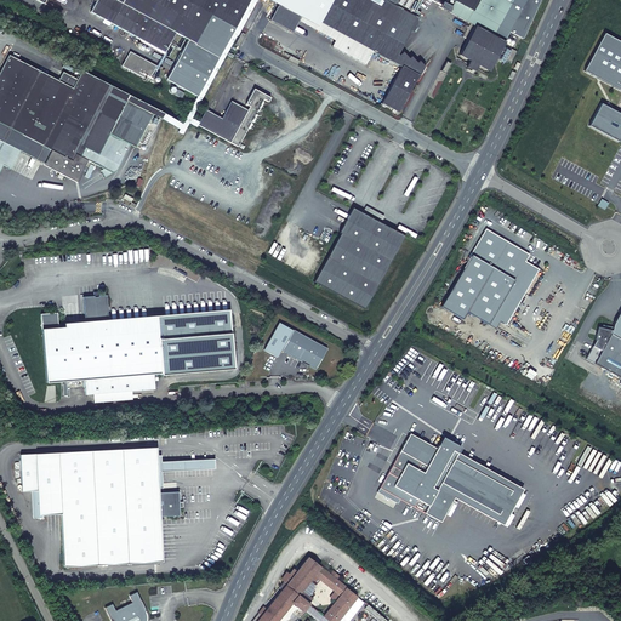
[(238,147),(263,100),(268,102),(271,97),(254,89),(246,104),(250,107),(248,110),(244,108),(232,102),(222,119),(221,123),(211,117),(212,114),(209,112),(206,114),(205,114),(200,124),(191,119),(237,35),(239,32),(256,0),(365,0),(372,4),(379,7),(382,0),(96,0),(90,12),(164,53),(175,33),(195,44),(211,16),(234,29),(183,124),(81,70),(77,79),(73,89),(63,84),(9,55),(0,70),(0,140),(45,163),(46,166),(74,181),(78,180),(92,151),(100,154),(109,134),(114,123),(121,120),(119,114),(126,101),(157,117),(181,129),(178,132),(182,135),(189,123),(198,127),(198,126),(238,147)]
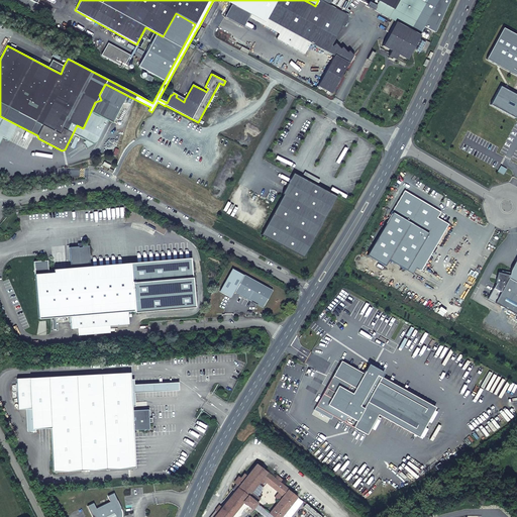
[(213,0),(199,26),(200,26),(213,0)]
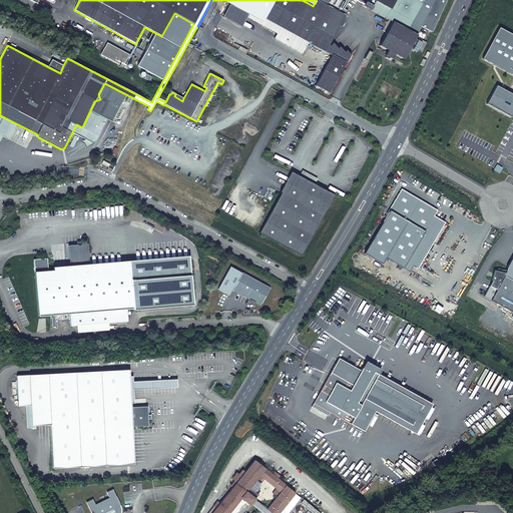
[(229,0),(291,33),(308,3),(302,0),(229,0)]
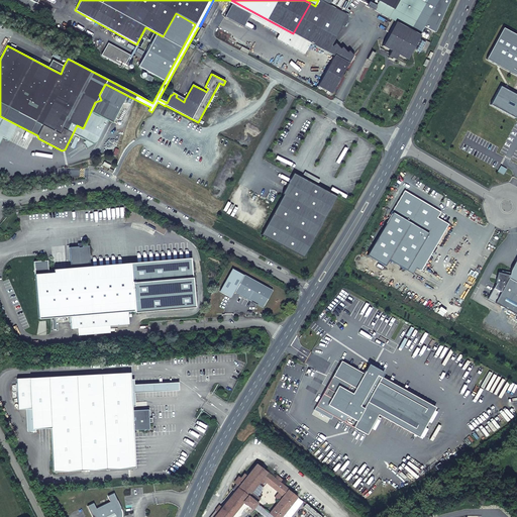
[(346,17),(346,15),(333,8),(318,0),(315,6),(310,3),(293,33),(334,56),(318,86),(331,93),(348,64),(350,64),(354,56),(351,55),(347,52),(346,53),(345,53),(340,47),(339,49),(336,48),(333,46),(332,47),(331,46),(342,26),(344,27),(346,23),(347,22),(346,17)]
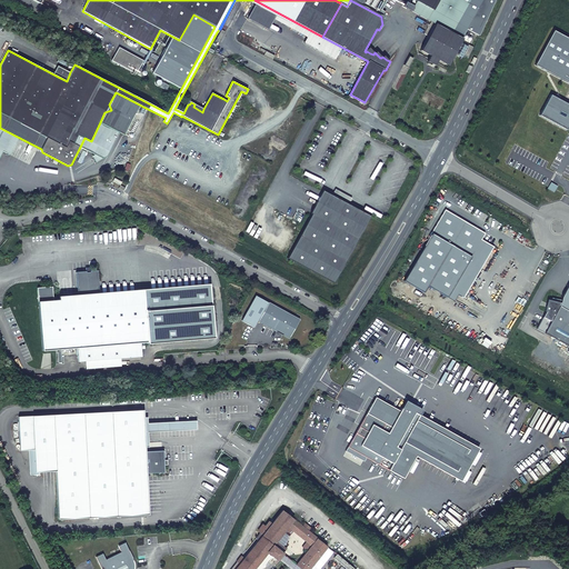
[(350,0),(367,9),(369,3),(375,6),(378,0),(415,0),(417,1),(413,6),(411,11),(436,25),(421,51),(431,56),(428,61),(429,62),(436,66),(438,60),(448,66),(468,29),(480,36),(496,0),(350,0)]
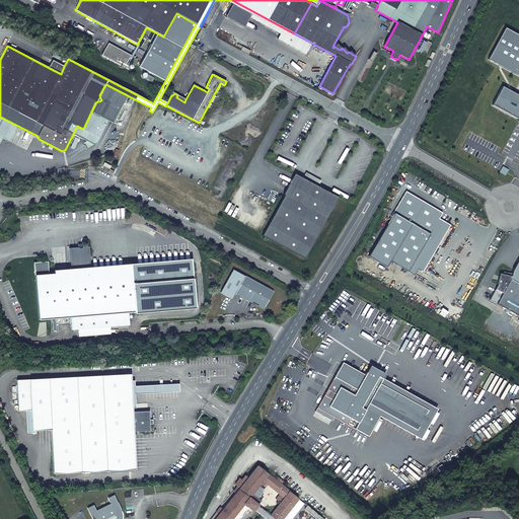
[(202,27),(197,38),(200,40),(205,29),(202,27)]
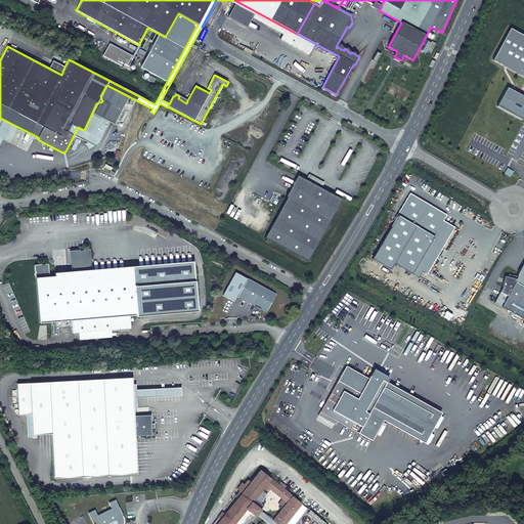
[(523,35),(513,29),(495,60),(523,76),(523,95),(511,88),(500,106),(523,120),(523,119),(523,35)]
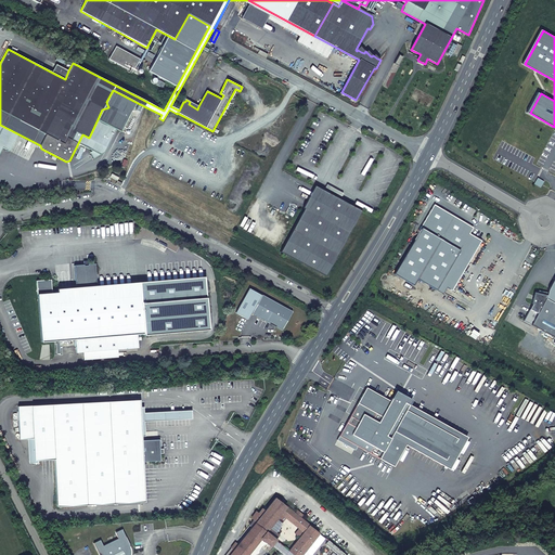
[(459,43),(453,54),(459,56),(463,47),(459,43)]
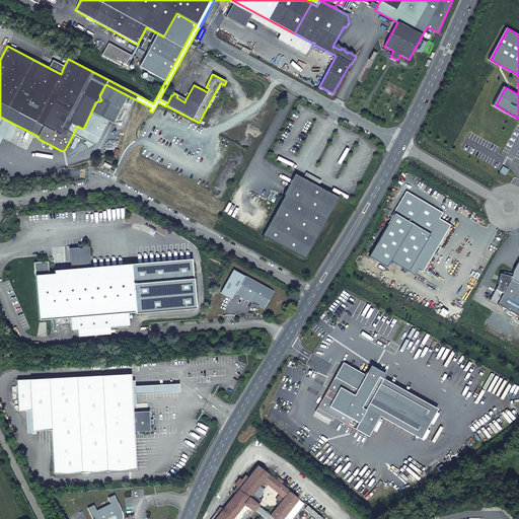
[(374,52),(369,59),(373,62),(377,54),(374,52)]
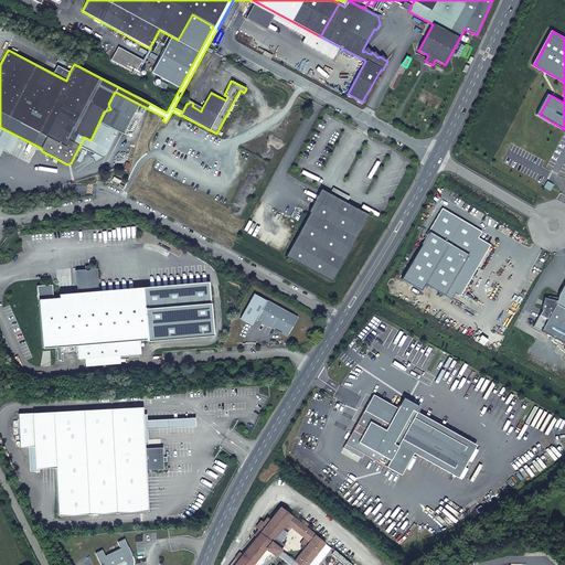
[(70,72),(62,68),(57,76),(66,81),(70,72)]
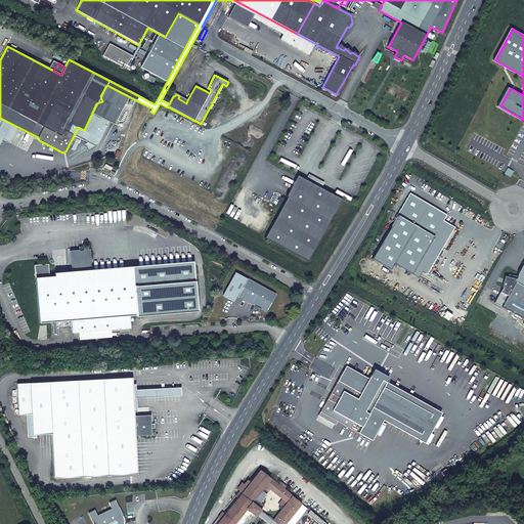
[(96,103),(92,113),(115,124),(118,126),(120,122),(123,123),(134,101),(131,100),(132,98),(106,85),(100,96),(102,101),(96,103)]
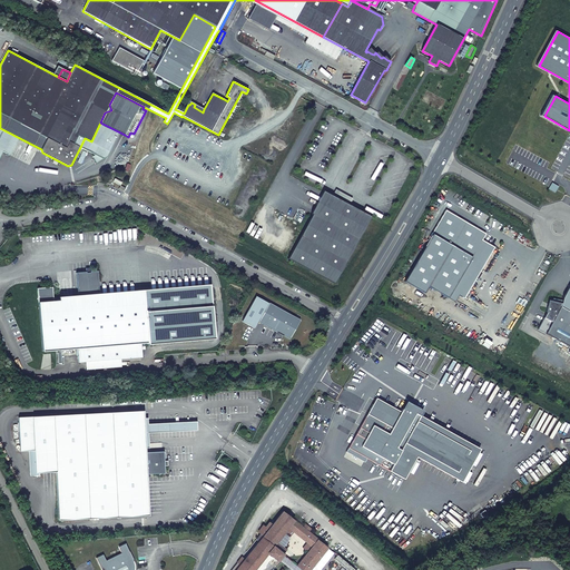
[(334,284),(370,217),(324,193),(288,259),(334,284)]
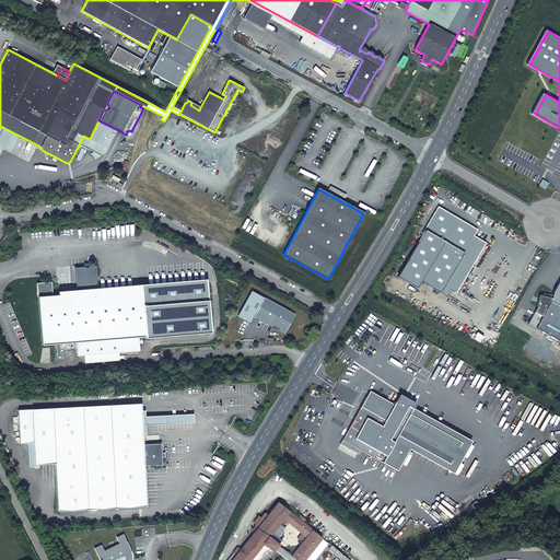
[(436,202),(397,278),(421,290),(426,282),(450,294),(453,288),(459,295),(488,241),(479,236),(483,228),(436,202)]
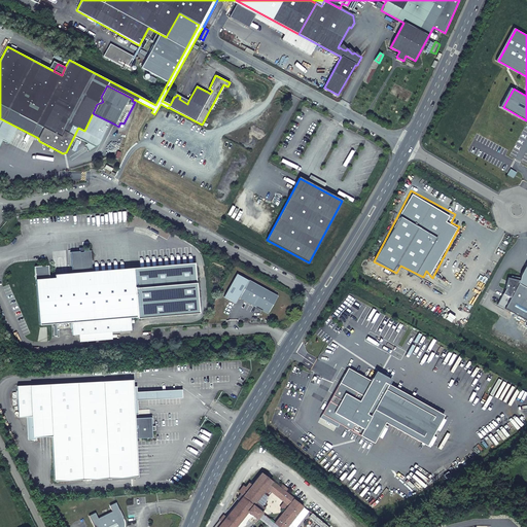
[(137,318),(198,313),(195,267),(92,275),(92,272),(90,250),(83,251),(79,251),(70,252),(72,276),(49,278),(48,266),(34,267),(39,325),(71,322),(72,336),(76,335),(110,332),(131,330),(130,318),(136,317),(137,318)]
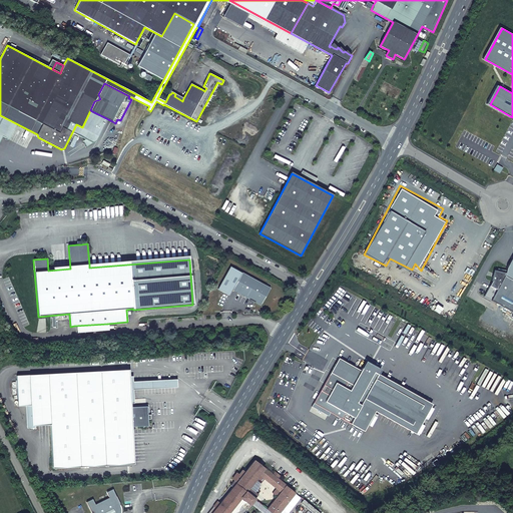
[(189,260),(188,257),(89,265),(89,268),(189,260)]
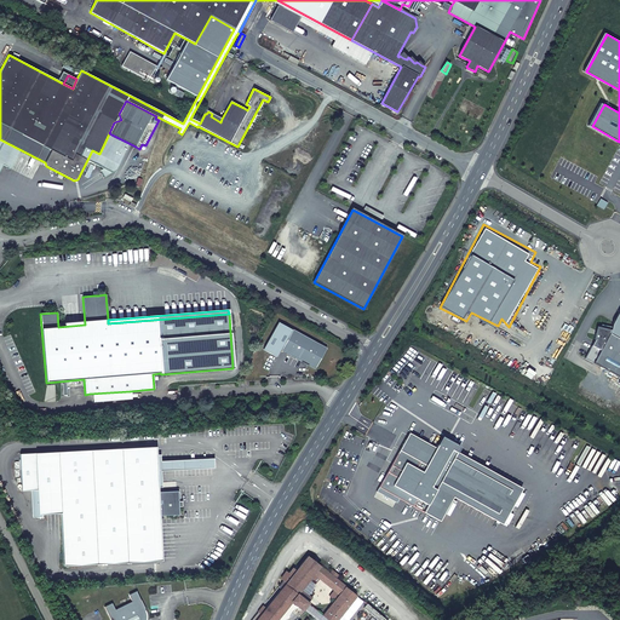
[(281,351),(315,369),(326,349),(292,329),(292,331),(277,322),(263,350),(277,359),(281,351)]
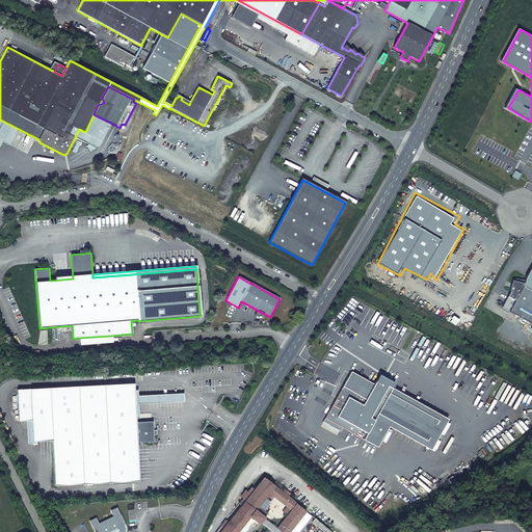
[(519,278),(509,297),(517,301),(512,311),(531,320),(531,291),(526,289),(527,280),(519,278)]
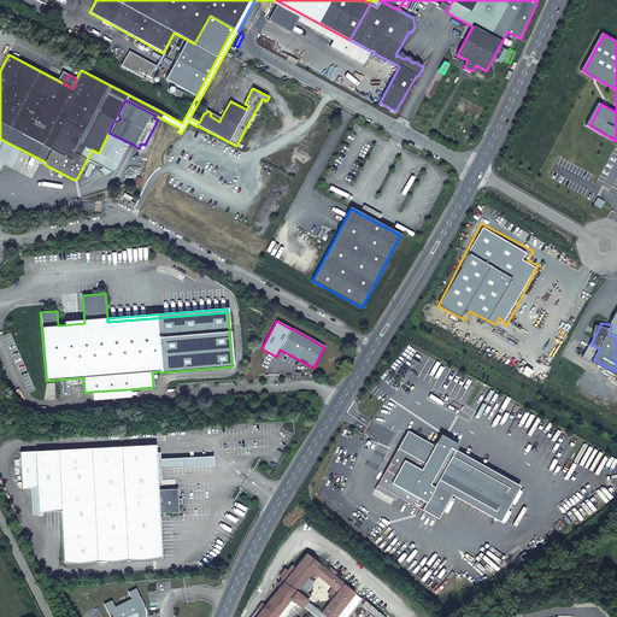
[(89,392),(89,399),(129,397),(129,389),(89,392)]
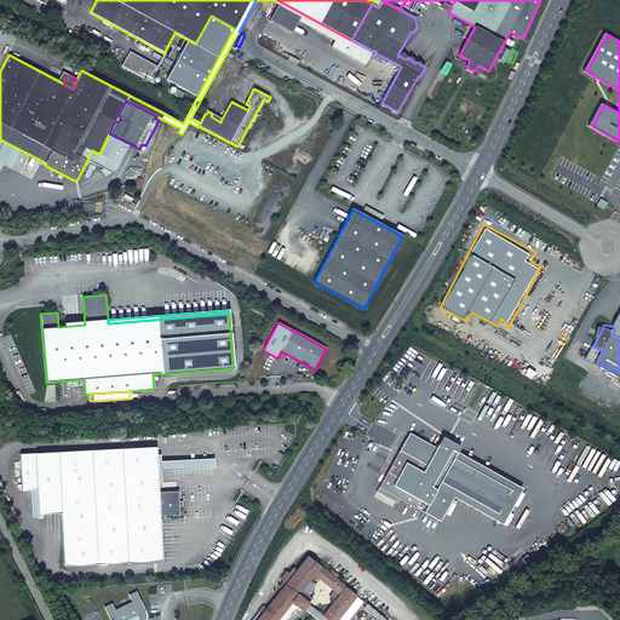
[(401,407),(407,402),(402,395),(395,400),(401,407)]
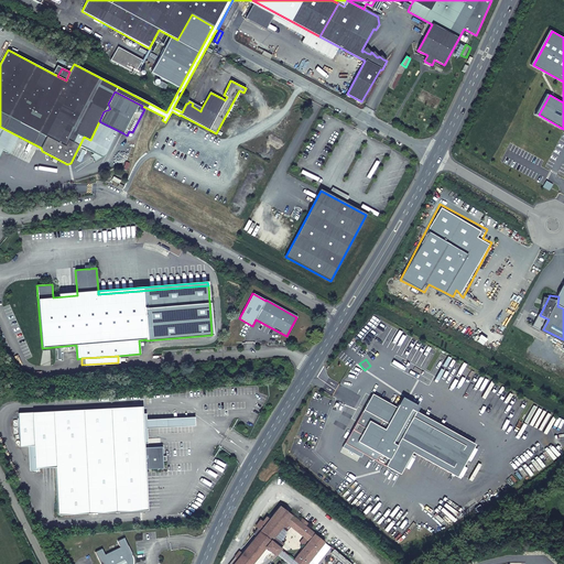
[(323,368),(321,371),(331,378),(333,375),(323,368)]
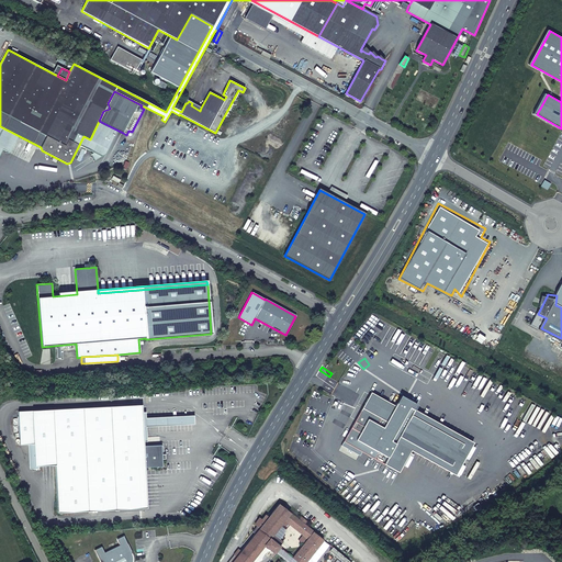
[(372,393),(344,445),(358,452),(361,448),(401,470),(411,450),(459,476),(479,441),(419,408),(423,403),(405,393),(397,406),(372,393)]
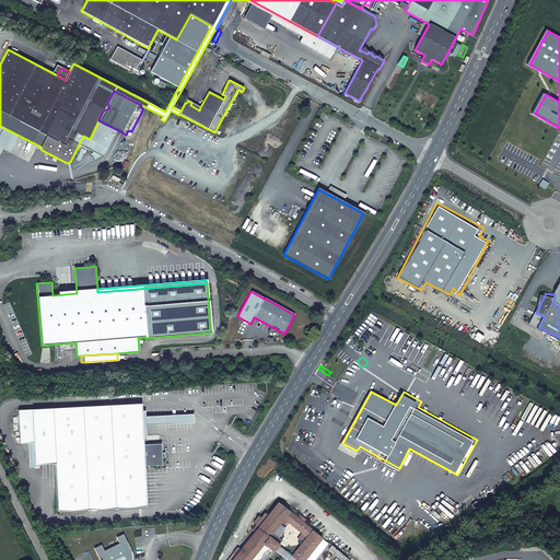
[(137,404),(18,410),(20,439),(33,438),(33,442),(34,462),(55,461),(57,511),(142,506),(140,466),(161,465),(160,444),(139,445),(137,404)]
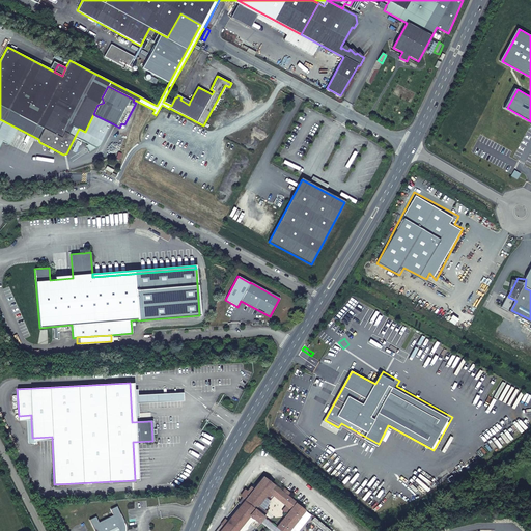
[(236,530),(250,515),(258,523),(267,511),(258,505),(269,492),(274,485),(263,476),(253,488),(250,493),(244,500),(227,522),(224,525),(219,530),(236,530)]
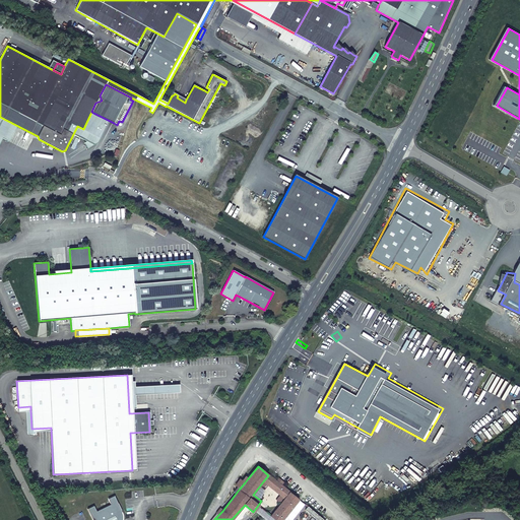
[(276,481),(268,475),(263,481),(284,499),(289,492),(281,485),(283,482),(278,478),(276,481)]
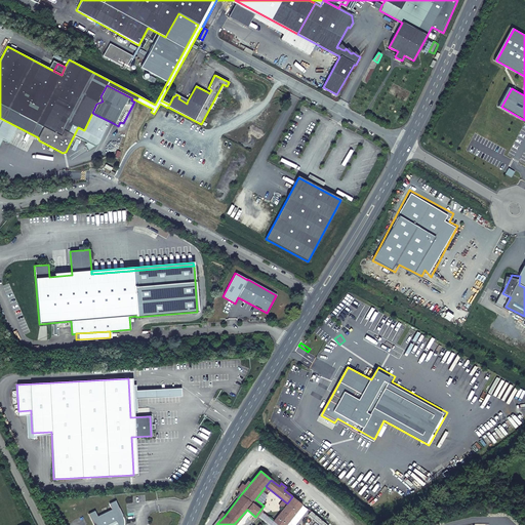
[(285,524),(301,505),(292,496),(287,503),(274,521),(278,524),(285,524)]
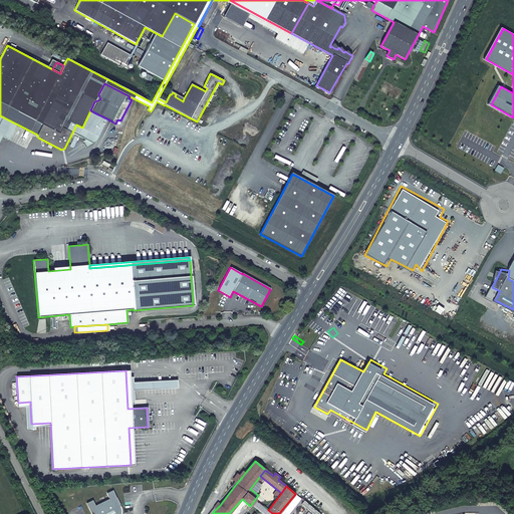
[(120,513),(121,513),(121,510),(121,508),(112,490),(106,493),(108,498),(95,505),(92,500),(86,503),(91,513),(120,513)]
